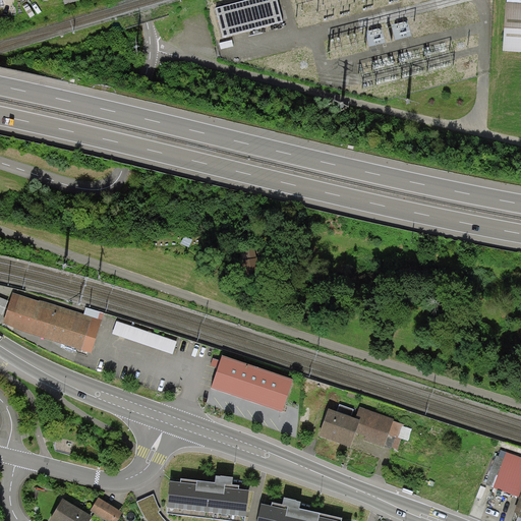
[(277,0),(250,0),(216,9),(223,38),(283,22),(277,0)]
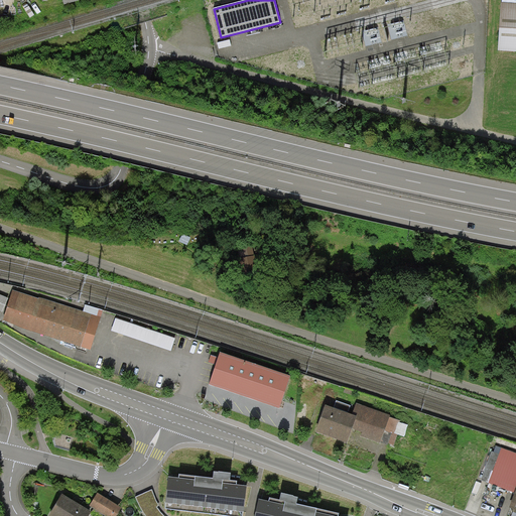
[(515,4),(501,3),(499,50),(515,51),(515,4)]
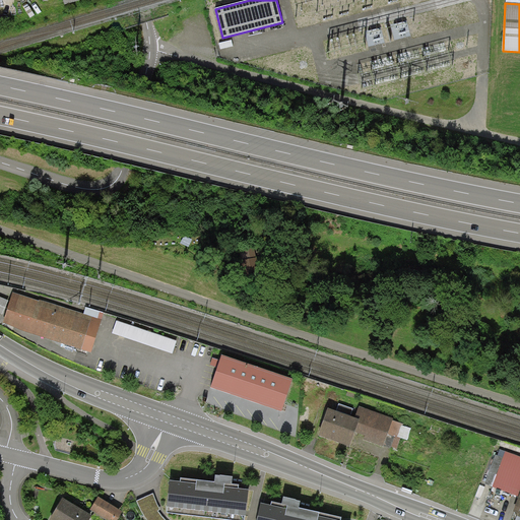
[(185,236),(181,244),(188,248),(192,240),(185,236)]
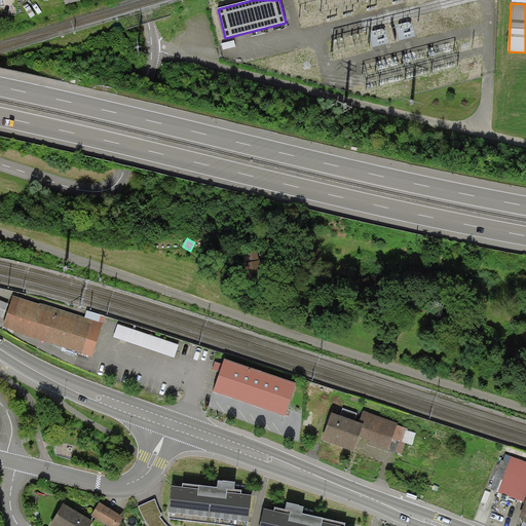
[(105,316),(87,311),(85,318),(40,304),(40,305),(13,296),(3,328),(28,336),(92,357),(105,316)]
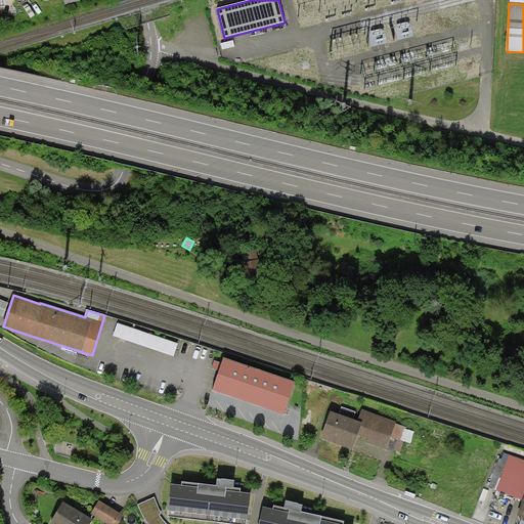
[(8,303),(0,299),(0,315),(2,317),(8,303)]
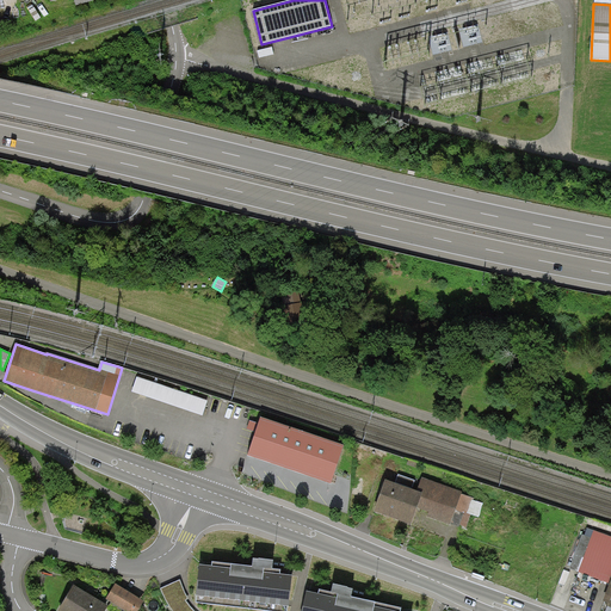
[(208,401),(137,377),(133,393),(203,415),(208,401)]
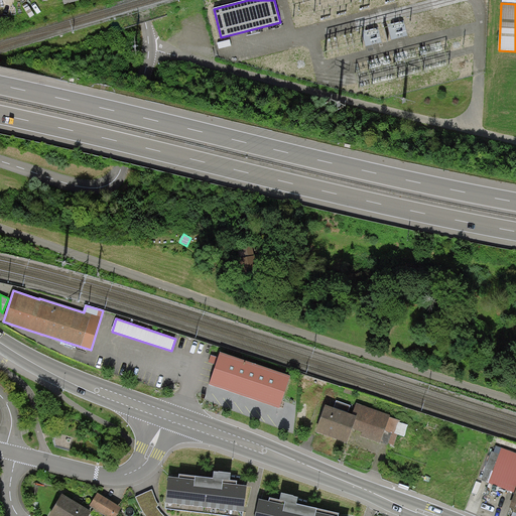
[(220,354),(209,386),(279,410),(290,377),(220,354)]
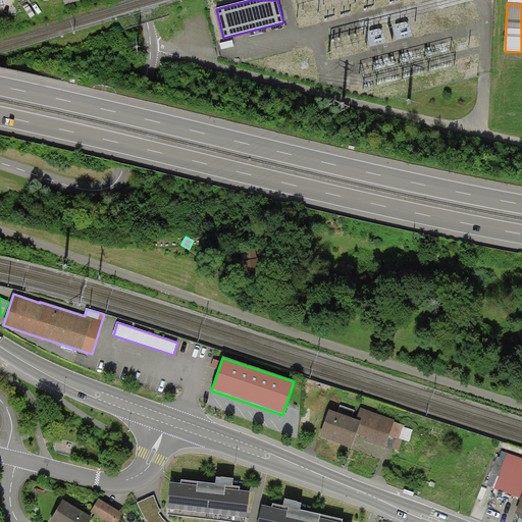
[(395,421),(360,408),(356,420),(329,411),(319,438),(351,450),(357,434),(359,435),(366,437),(364,441),(384,450),(395,422),(395,421)]
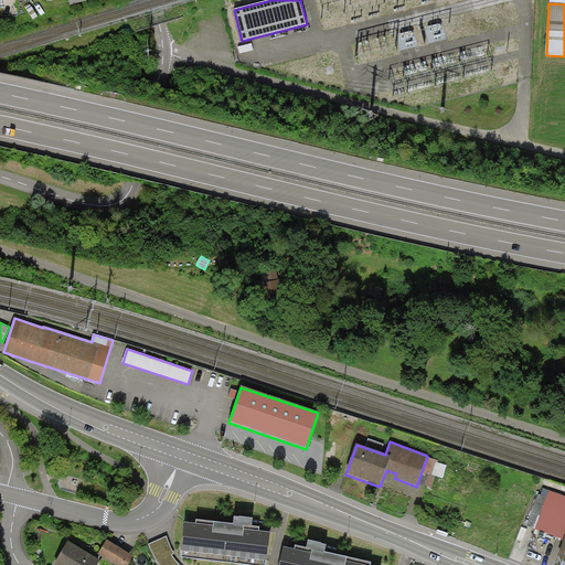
[(564,496),(543,489),(541,496),(539,494),(526,526),(564,540),(557,557),(564,560),(564,496)]
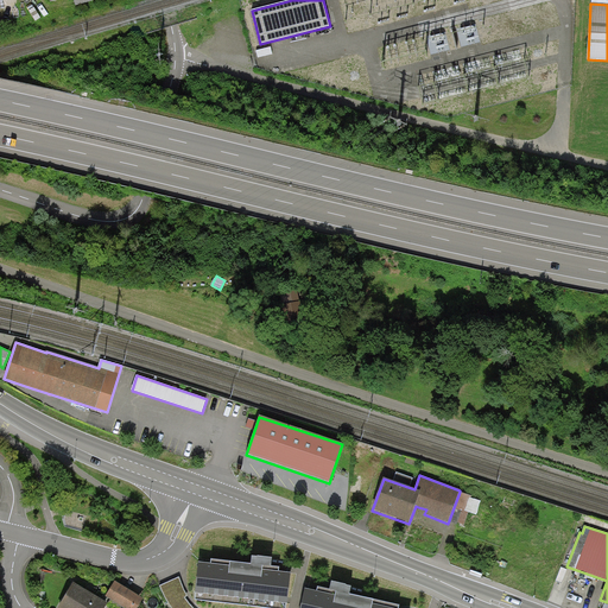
[(251,564),(211,559),(211,564),(198,563),(195,593),(196,593),(195,600),(260,607),(286,607),(291,574),(278,572),(279,568),(271,568),(272,559),(252,556),(251,564)]
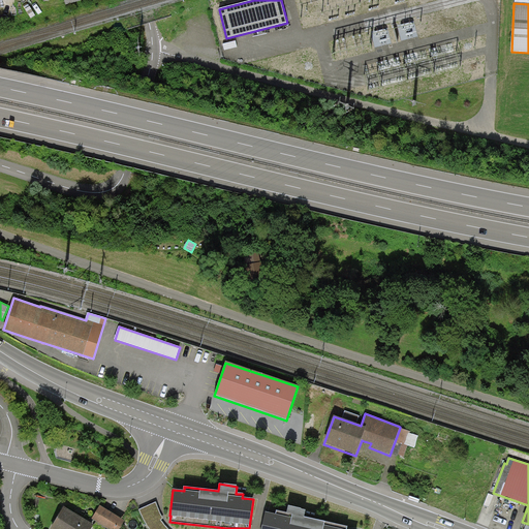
[(156,502),(139,509),(149,528),(167,528),(160,520),(162,519),(156,502)]
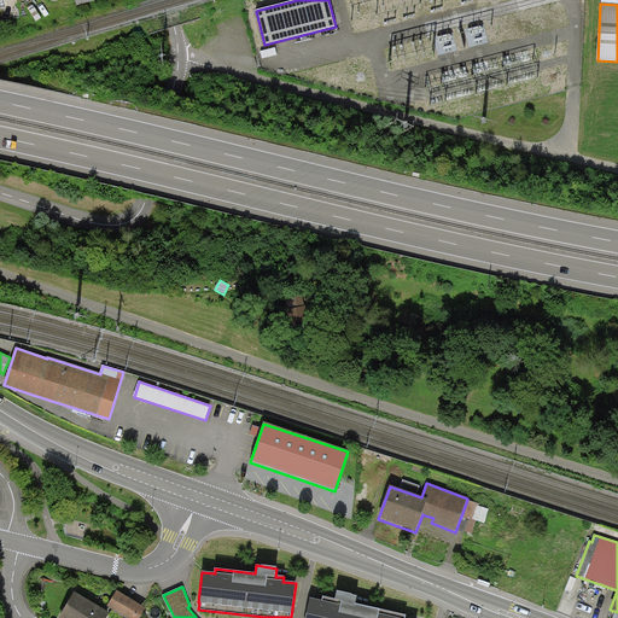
[(139,617),(146,608),(117,592),(108,607),(126,617),(139,617)]
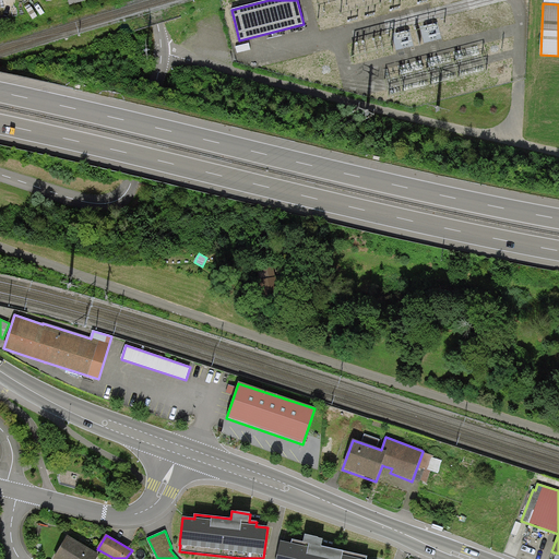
[(292,544),(281,542),(275,558),(366,558),(367,558),(321,547),(323,539),(306,535),(304,543),(293,539),(292,544)]
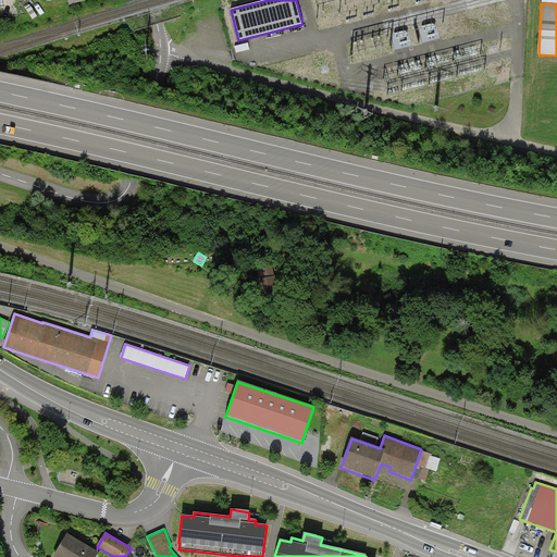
[(67,534),(53,556),(96,556),(99,553),(67,534)]
